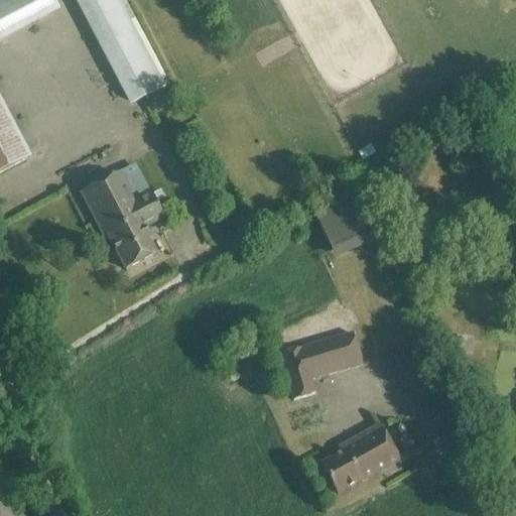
[(0,0),(0,36),(55,8),(51,0),(0,0)]
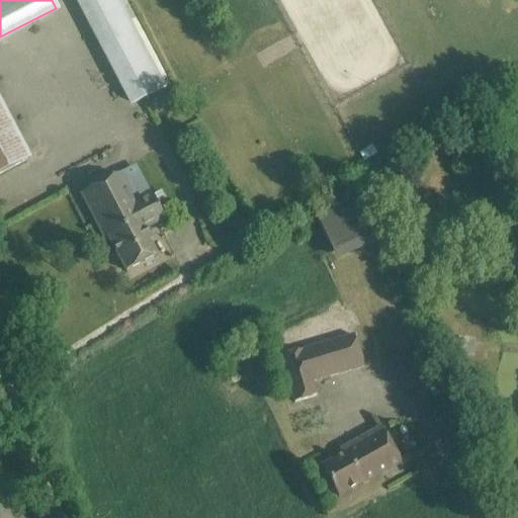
[(115,0),(79,0),(134,104),(163,89),(115,0)]
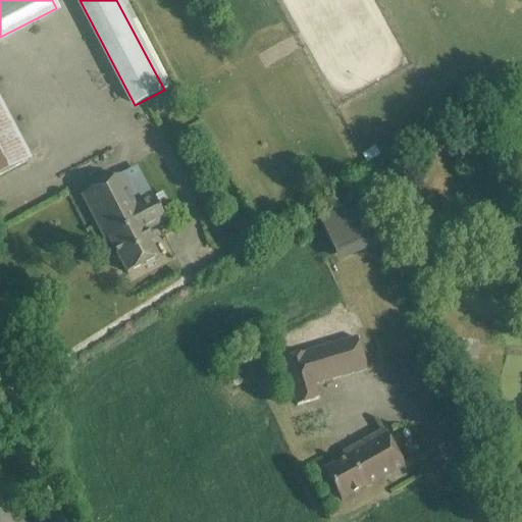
[(0,110),(0,175),(28,162),(0,110)]
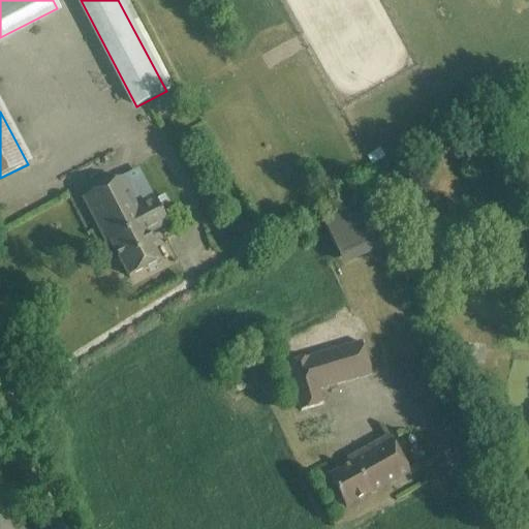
[(133,208),(150,198),(135,170),(120,179),(101,189),(83,198),(107,245),(111,243),(143,226),(133,208)]
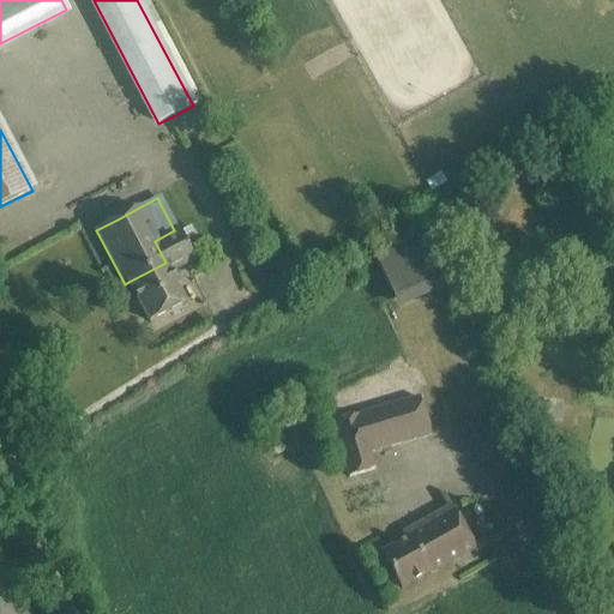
[(178,228),(174,230),(155,241),(166,263),(128,282),(150,323),(184,304),(175,287),(179,284),(173,272),(196,260),(178,228)]
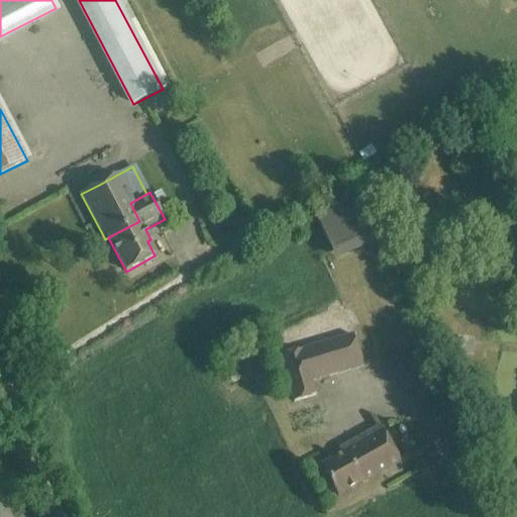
[(329,263),(365,247),(344,201),(310,215),(329,263)]
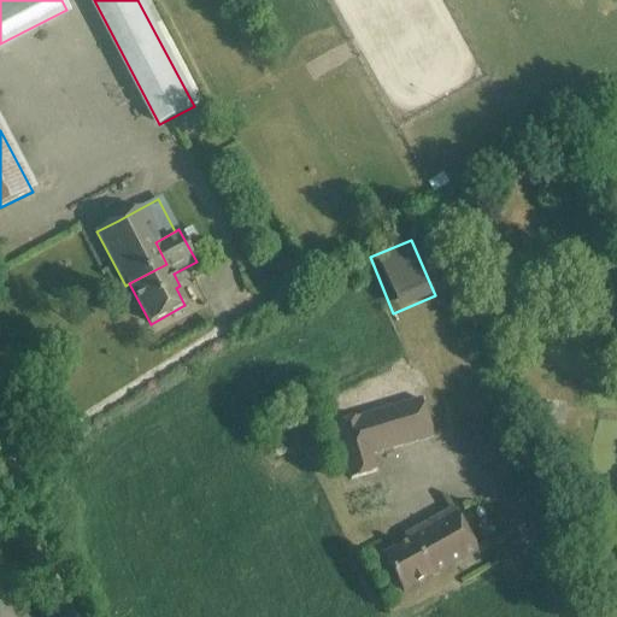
[(432,435),(421,398),(335,423),(351,477),(376,470),(371,453),(432,435)]
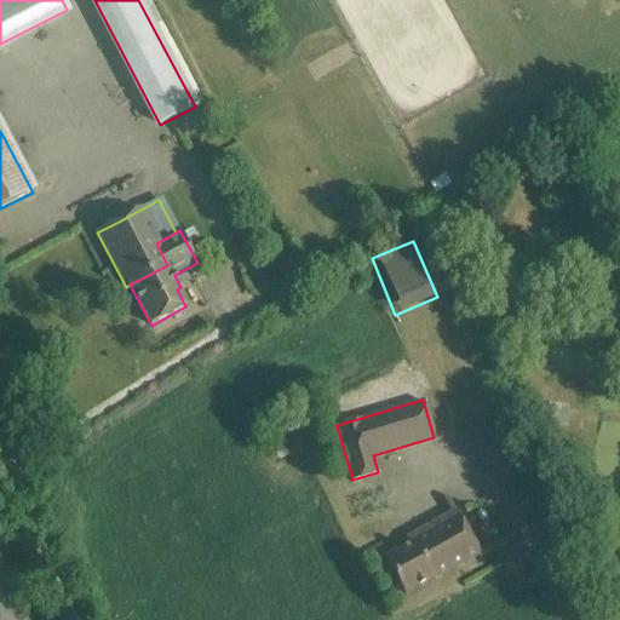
[(539,407),(538,420),(551,422),(552,408),(539,407)]
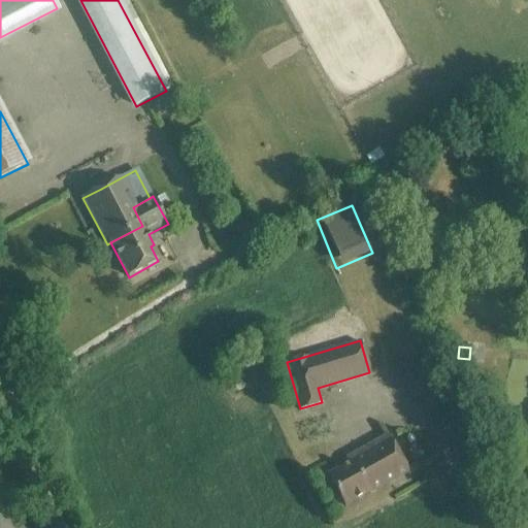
[(389,437),(347,460),(350,465),(328,476),(344,506),(408,471),(389,437)]
